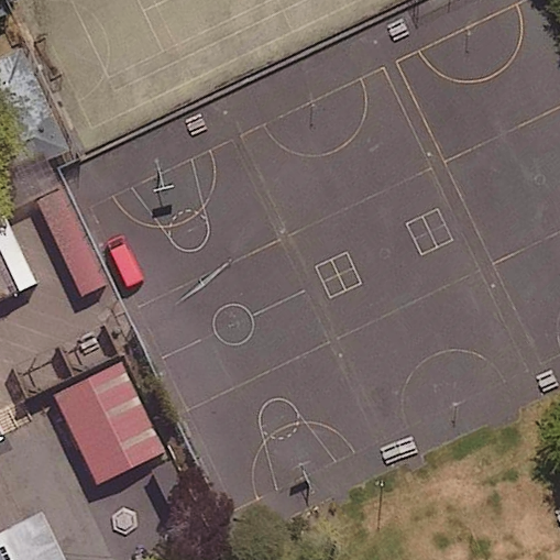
[(26,50),(0,62),(0,91),(33,162),(72,143),(26,50)]
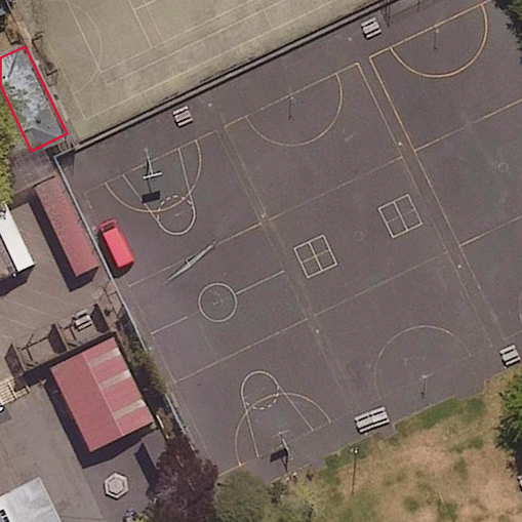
[(58,169),(32,183),(77,277),(104,264),(58,169)]
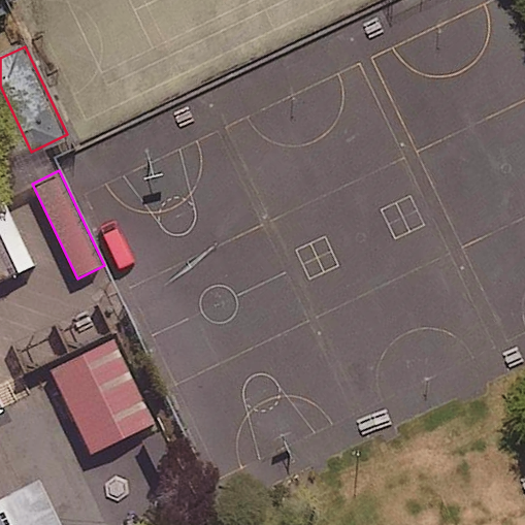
[(28,376),(116,336),(102,308),(15,349),(28,376)]
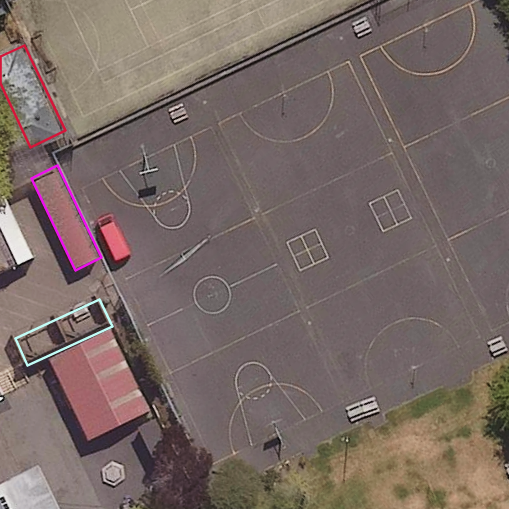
[(106,331),(47,360),(86,441),(146,412),(106,331)]
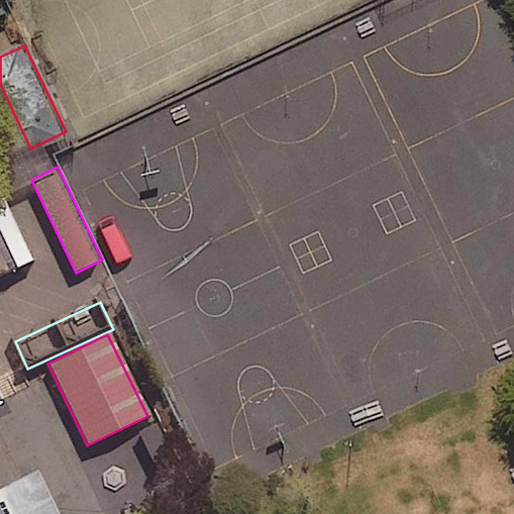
[(62,513),(38,465),(0,483),(0,513),(62,513)]
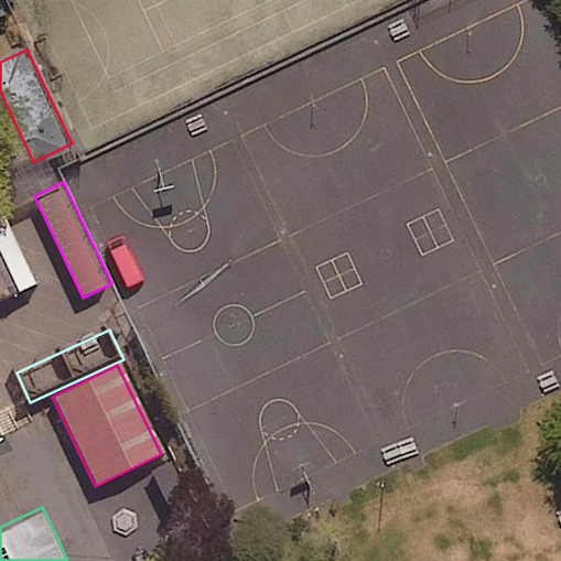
All buildings are outlined.
